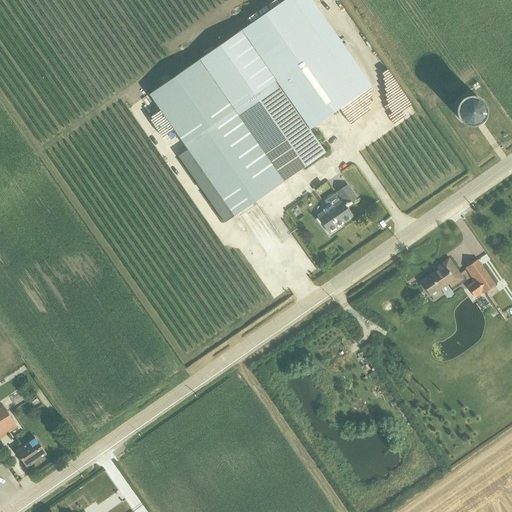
[(238,116),(284,181),(325,152),(309,130),(372,86),(311,0),(284,0),(240,31),(280,87),(238,116)]
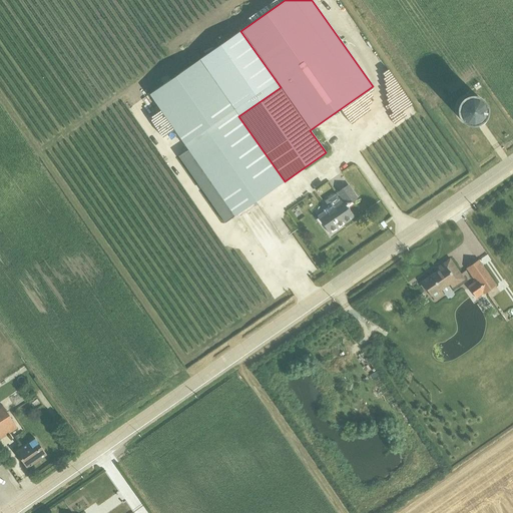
[(240,31),(149,94),(188,150),(179,156),(225,222),(285,181),(238,116),(281,87),(240,31)]
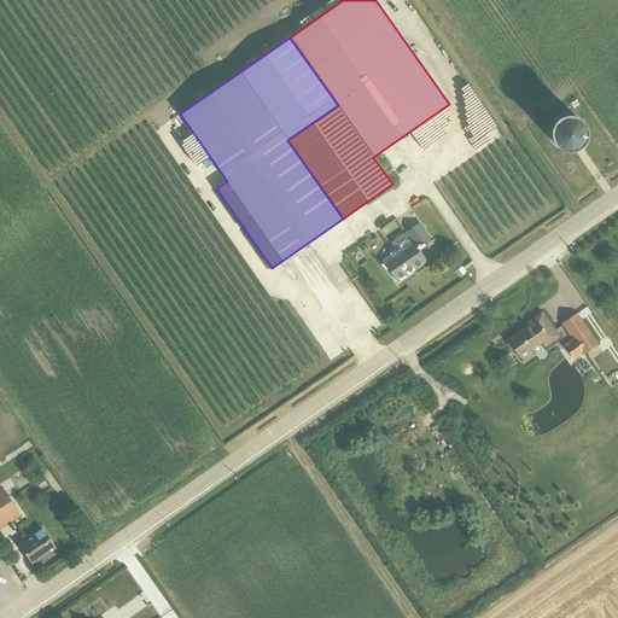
[(581,135),(581,130),(584,129),(584,128),(581,128),(578,124),(575,121),(577,117),(576,117),(573,120),(570,118),(565,118),(564,115),(563,115),(563,118),(559,121),(555,123),(553,122),(552,123),(554,126),(553,129),(553,134),(549,135),(549,136),(553,136),(555,140),(558,144),(557,146),(558,147),(560,145),(564,146),(569,146),(570,150),(571,150),(571,146),(576,144),(578,140),(581,143),(582,141),(579,139),(581,135)]
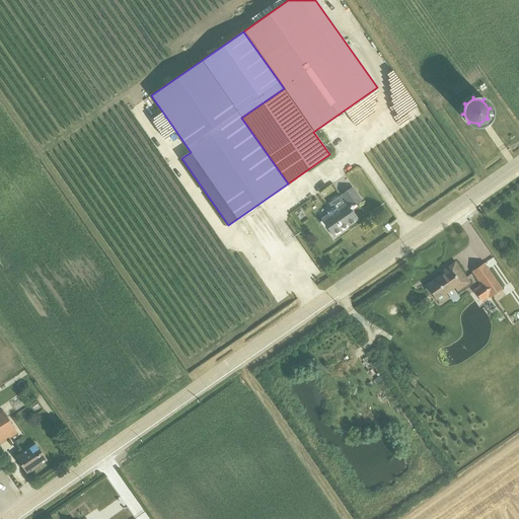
[(334,211),(321,219),(332,236),(358,219),(350,208),(362,200),(353,188),(341,196),(328,204),(334,211)]
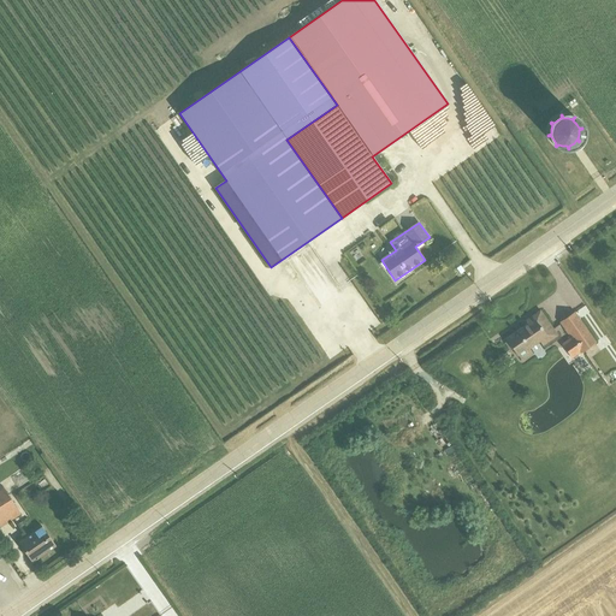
[(545,291),(538,296),(545,306),(551,301),(549,297),(545,291)]
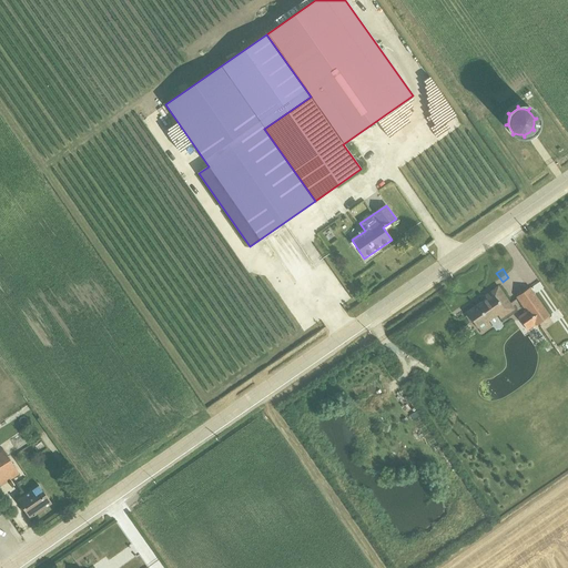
[(456,279),(447,285),(457,300),(467,293),(456,279)]
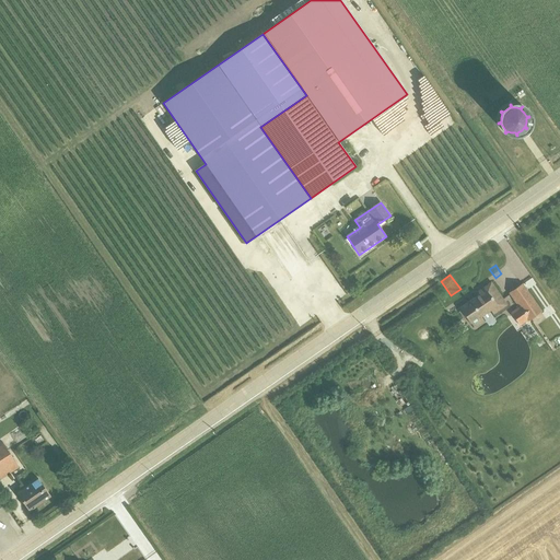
[(473,295),(454,307),(467,329),(503,306),(487,280),(470,291),(473,295)]
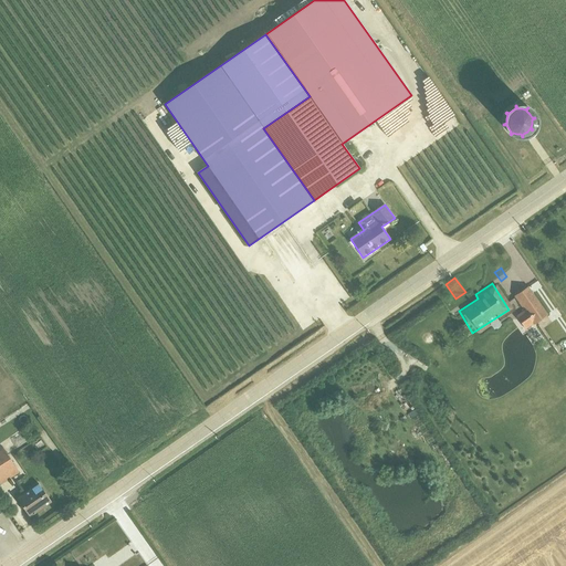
[(509,293),(519,311),(512,315),(521,331),(544,317),(524,284),(509,293)]
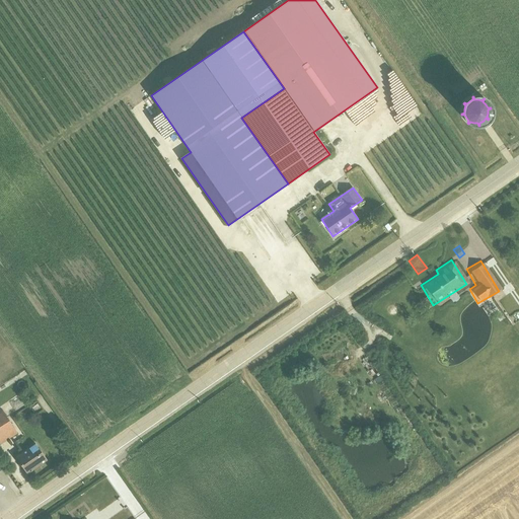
[(503,316),(514,309),(507,298),(496,304),(503,316)]
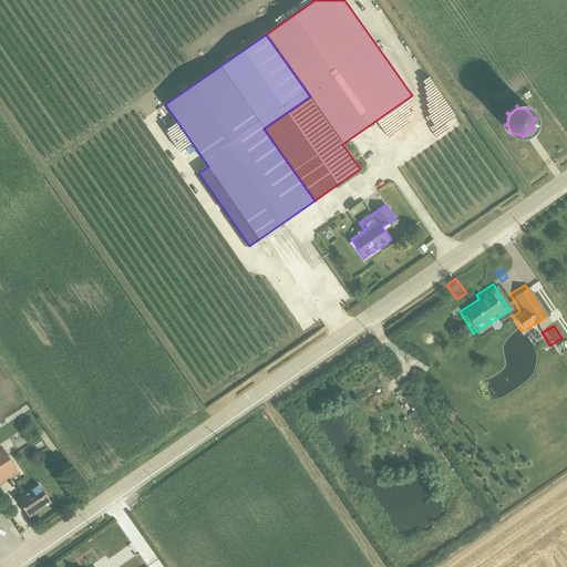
[(488,332),(481,338),(495,358),(503,352),(488,332)]
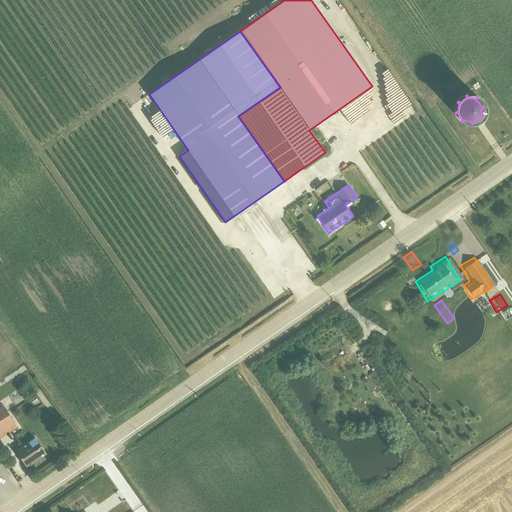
[(0,439),(17,428),(1,403),(0,403),(0,439)]
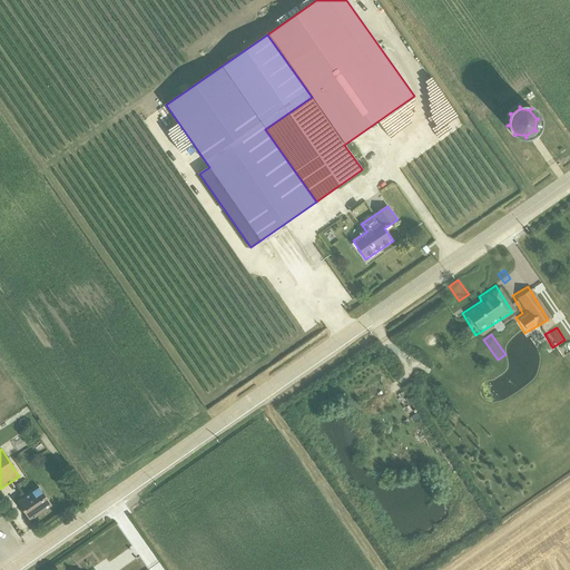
[(39,487),(17,502),(30,521),(52,505),(39,487)]
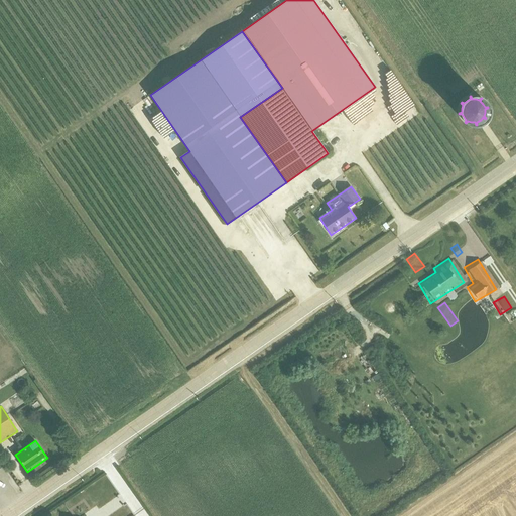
[(67,441),(61,446),(68,455),(73,450),(67,441)]
